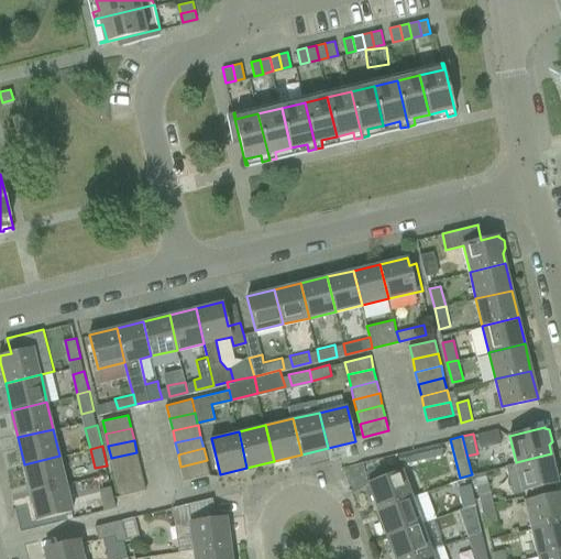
[(140,463),(136,452),(111,458),(114,470),(140,463)]
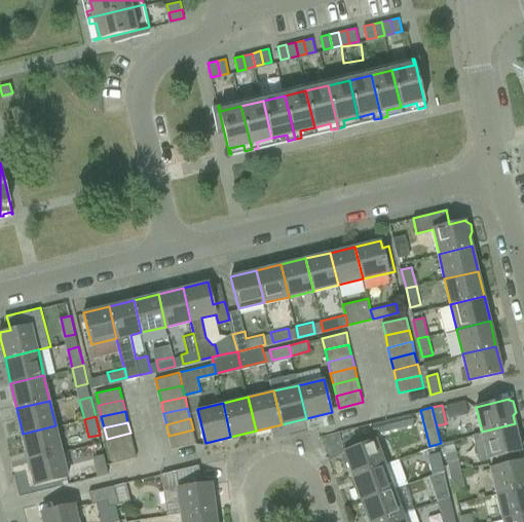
[(521,449),(515,423),(482,432),(473,434),(476,444),(484,442),(488,457),(521,449)]
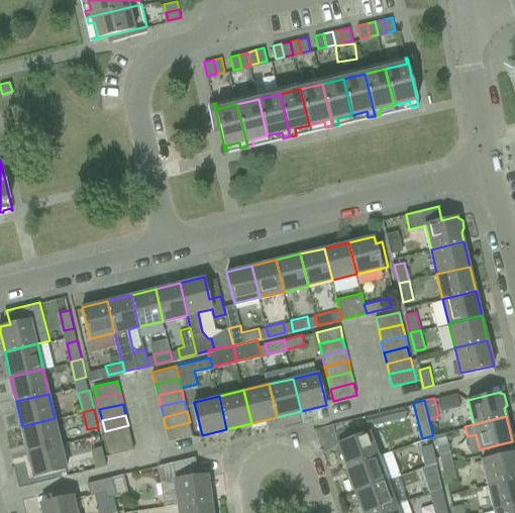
[(61,443),(55,418),(22,426),(28,451),(61,443)]
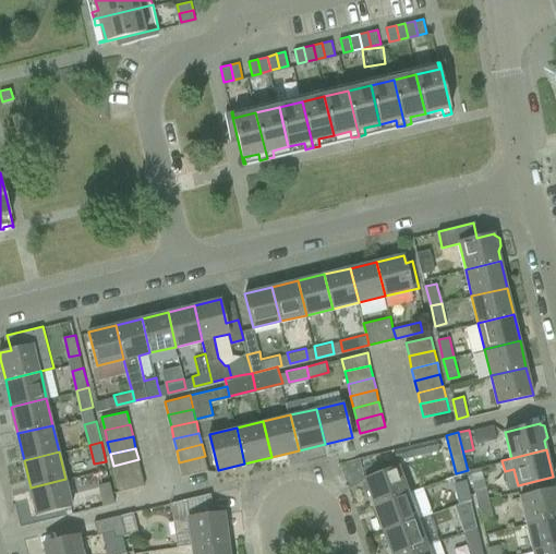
[(208,470),(205,456),(179,462),(182,476),(208,470)]
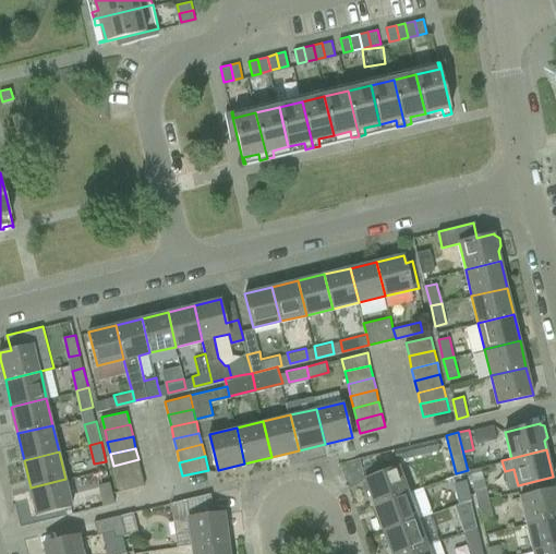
[(142,471),(139,459),(113,466),(116,478),(142,471)]
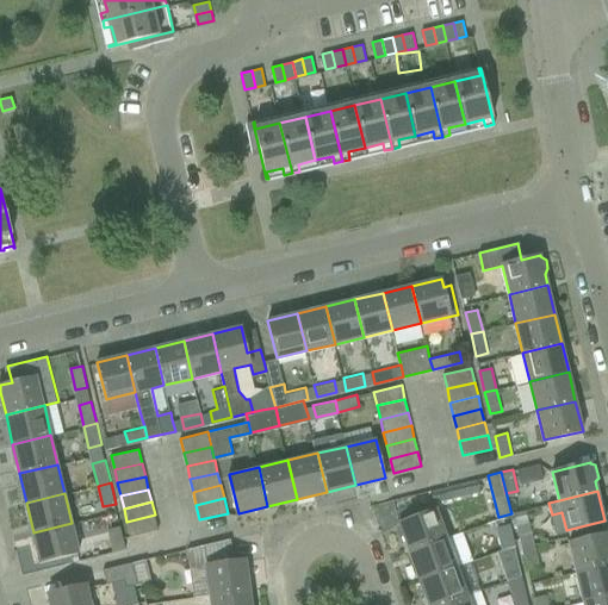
[(399,522),(409,550),(446,537),(435,509),(399,522)]
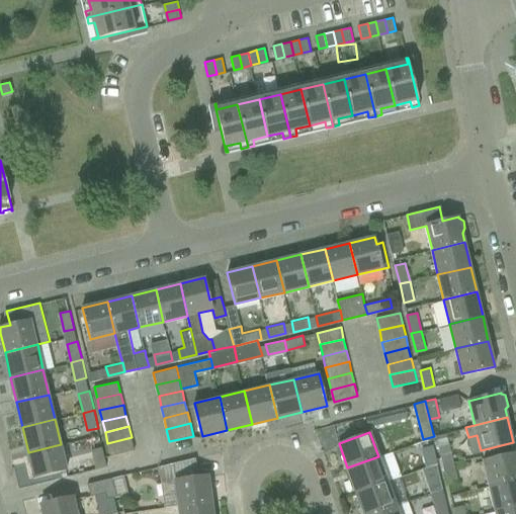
[(135,450),(132,437),(107,443),(110,455),(135,450)]
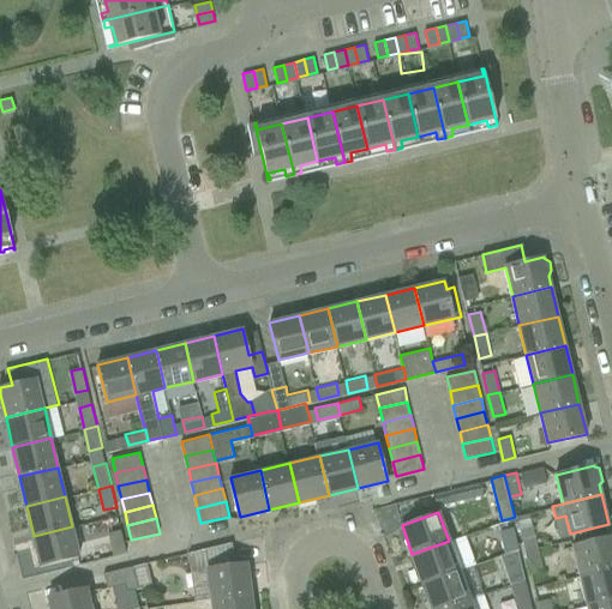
[(532,524),(521,528),(526,550),(538,548),(532,524)]
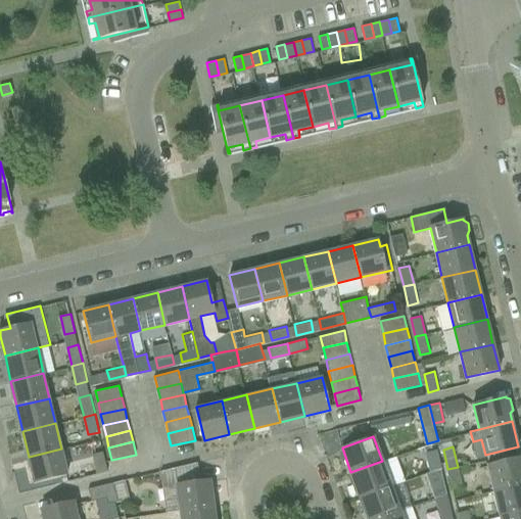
[(67,474),(61,449),(29,457),(35,481),(67,474)]
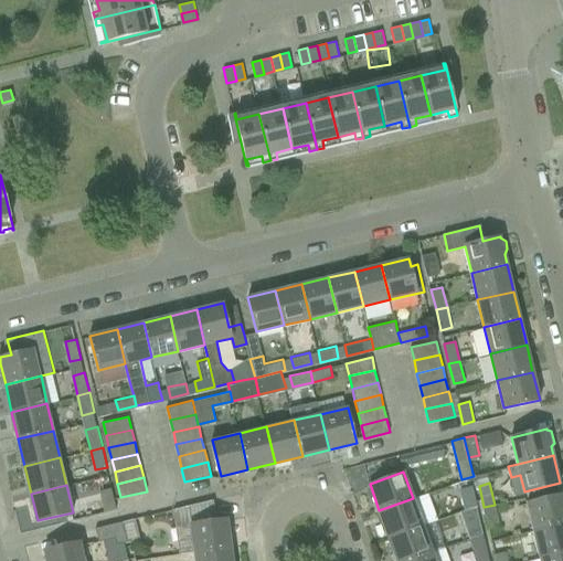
[(460,487),(466,507),(477,505),(471,485),(460,487)]
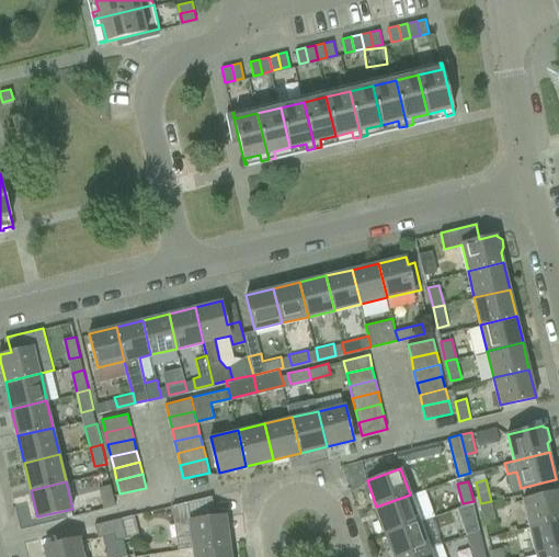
[(115,503),(112,490),(111,484),(100,487),(104,506),(115,503)]
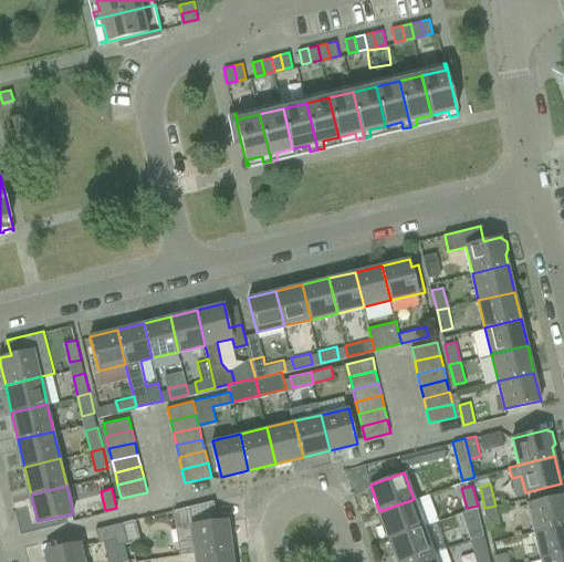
[(528,503),(534,530),(563,522),(563,495),(528,503)]
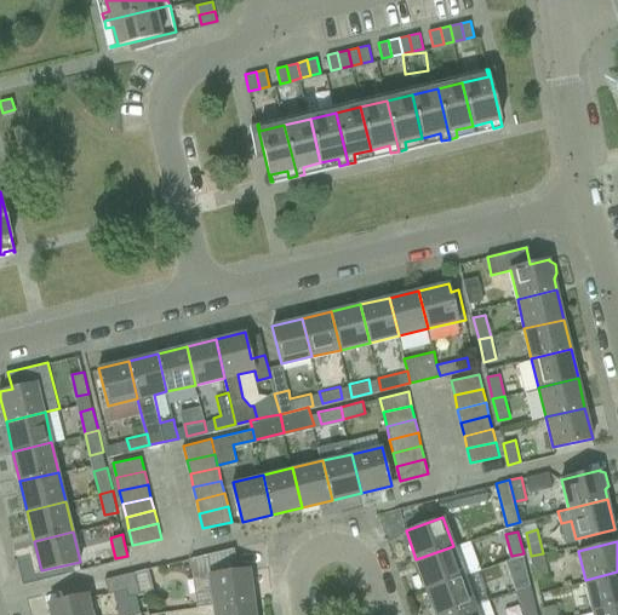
[(463,574),(453,546),(416,559),(427,587),(463,574)]
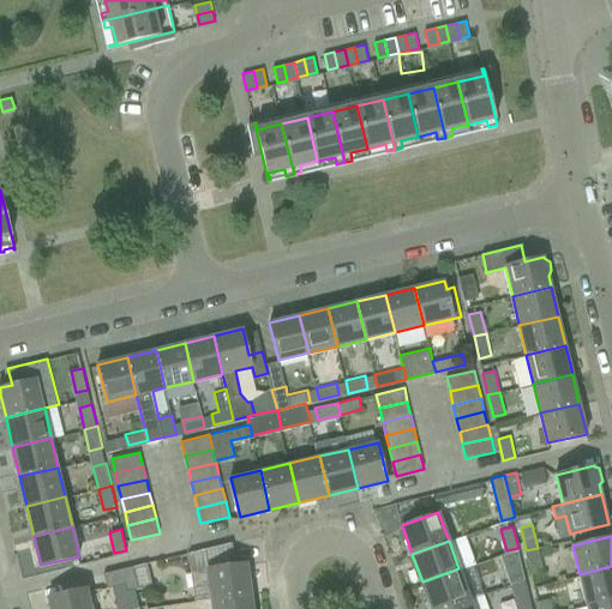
[(251,595),(247,564),(233,565),(229,543),(191,552),(193,572),(208,570),(213,600),(251,595)]
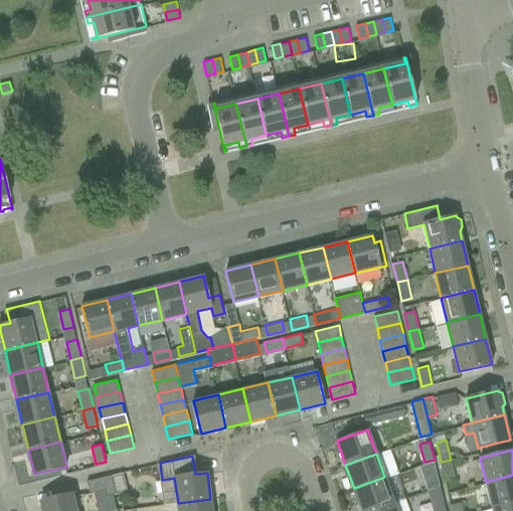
[(424,465),(420,466),(429,488),(441,485),(435,460),(424,462),(424,465)]
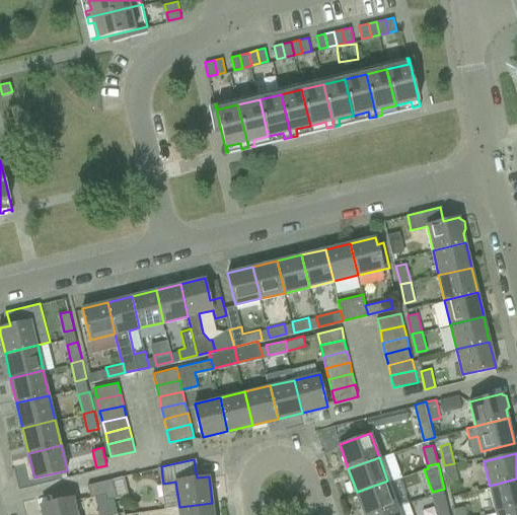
[(458,481),(454,463),(444,465),(449,483),(458,481)]
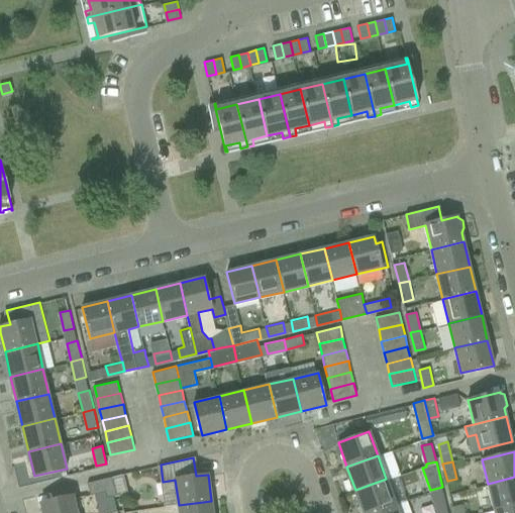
[(122,474),(112,476),(117,494),(127,491),(122,474)]
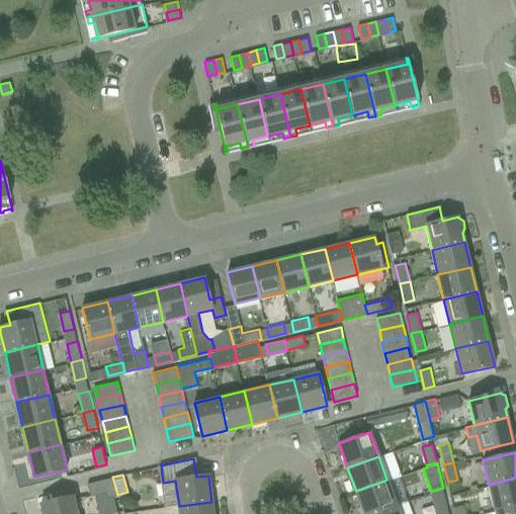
[(117,495),(112,477),(88,483),(91,496),(103,493),(105,498),(104,498),(108,513),(117,511),(114,496),(117,495)]
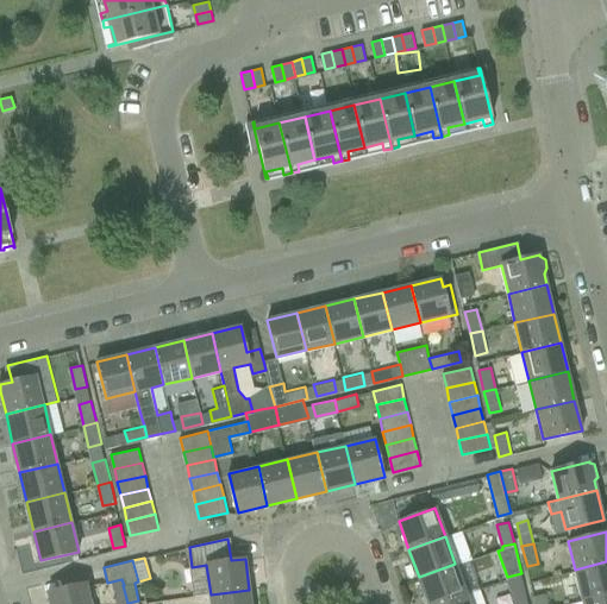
[(606,561),(575,570),(582,599),(606,593),(606,561)]
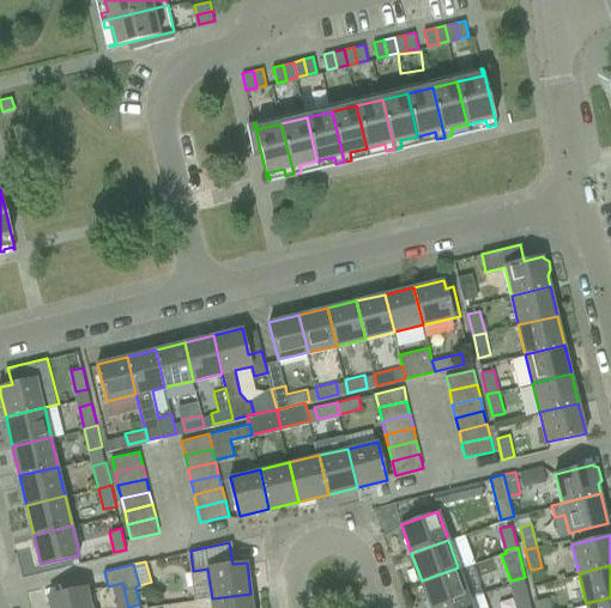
[(435,607),(469,596),(458,567),(422,581),(430,607),(435,607)]
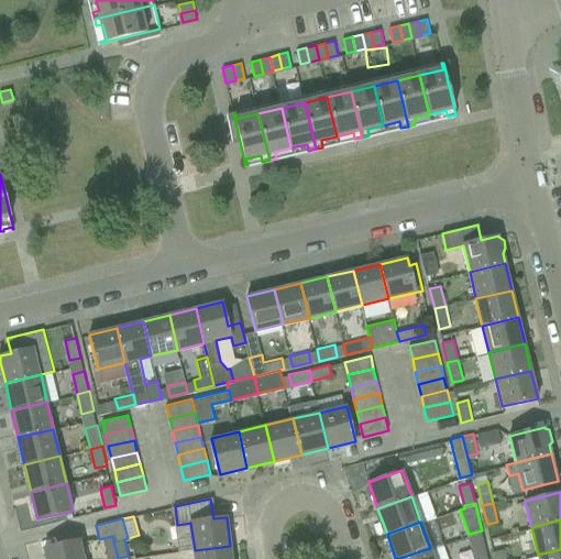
[(469,534),(476,558),(483,558),(488,558),(482,530),(469,534)]
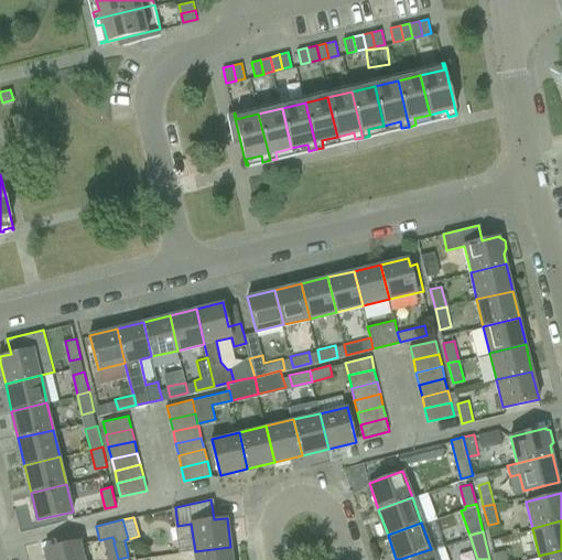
[(44,549),(46,559),(85,559),(80,540),(44,549)]
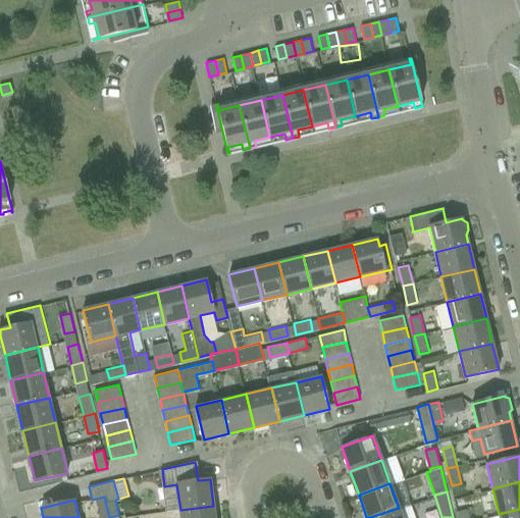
[(415,517),(410,504),(399,508),(370,517),(415,517)]
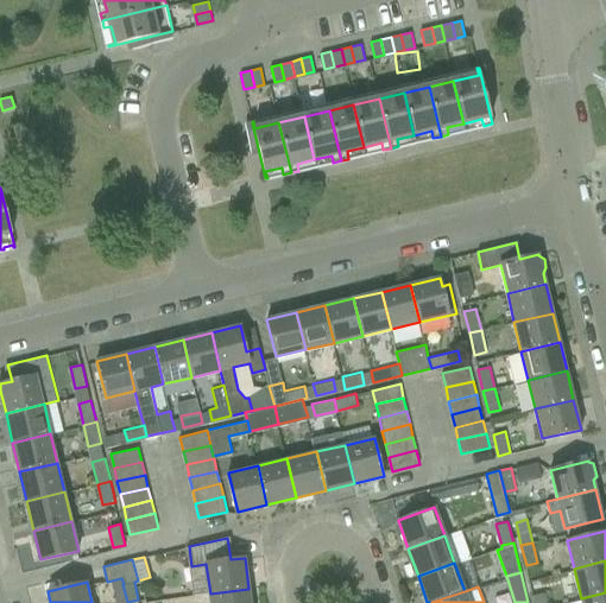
[(250,602),(248,589),(210,594),(210,602),(250,602)]
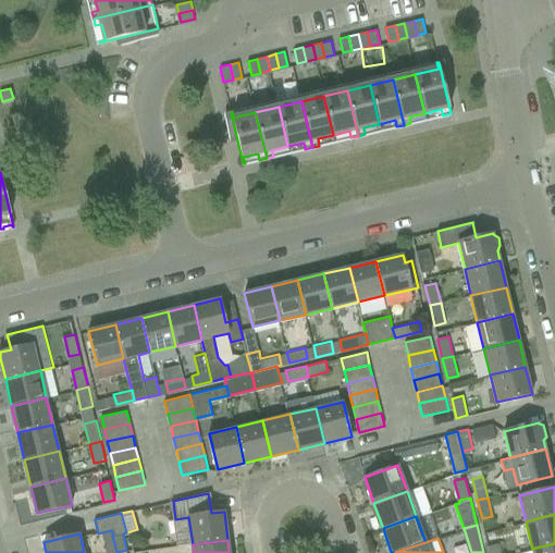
[(502,552),(498,541),(488,543),(490,552),(502,552)]
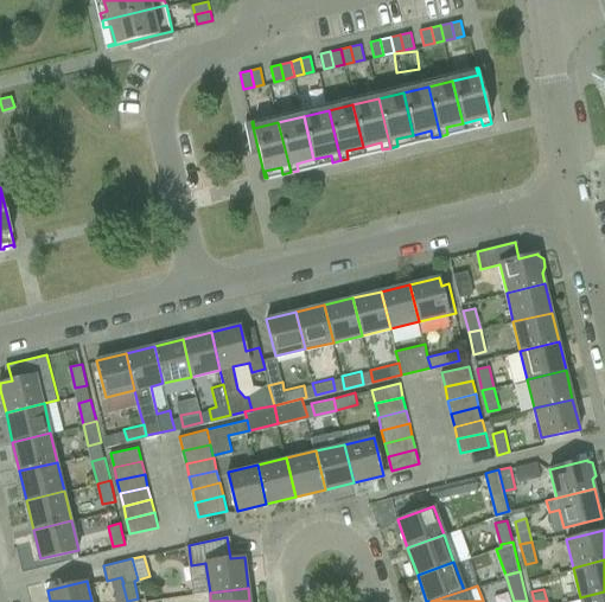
[(604,591),(580,597),(581,601),(604,601),(604,591)]
